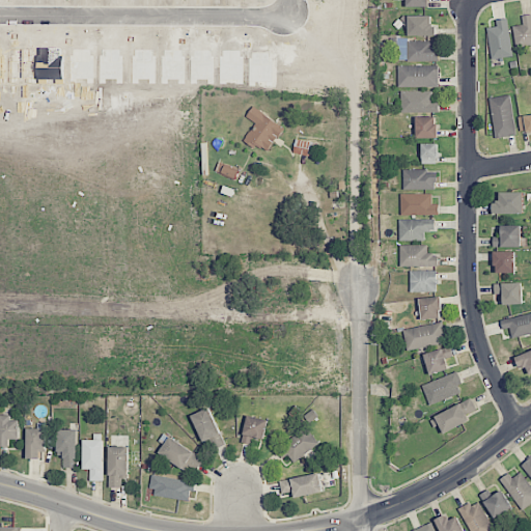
[(530,15),(522,16),(523,25),(513,26),(515,48),(530,46),(530,15)]
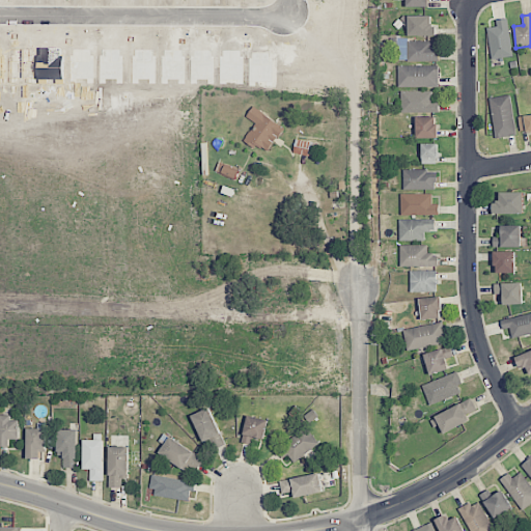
[(437,35),(436,23),(430,24),(430,16),(408,16),(409,36),(437,35)]
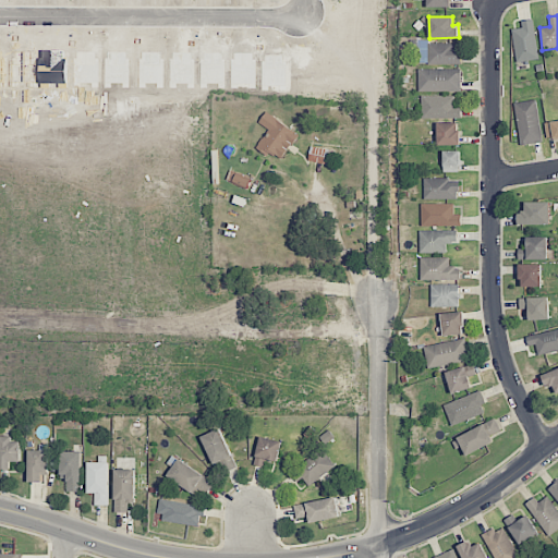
[(512,28),(516,62),(537,60),(534,20),(521,21),(522,28),(512,28)]
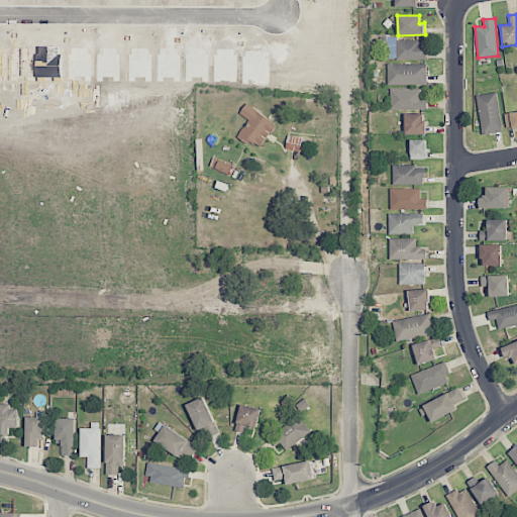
[(424,60),(424,39),(387,39),(388,60),(424,60)]
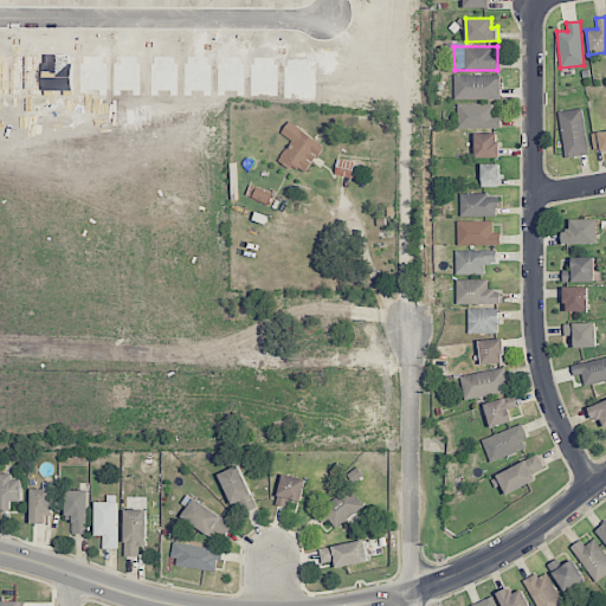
[(501,75),(455,75),(455,100),(501,100),(501,75)]
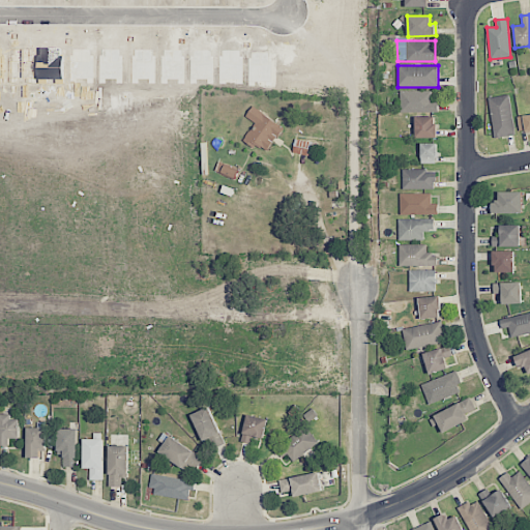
[(432,91),(401,91),(401,112),(438,112),(438,101),(432,100),(432,91)]
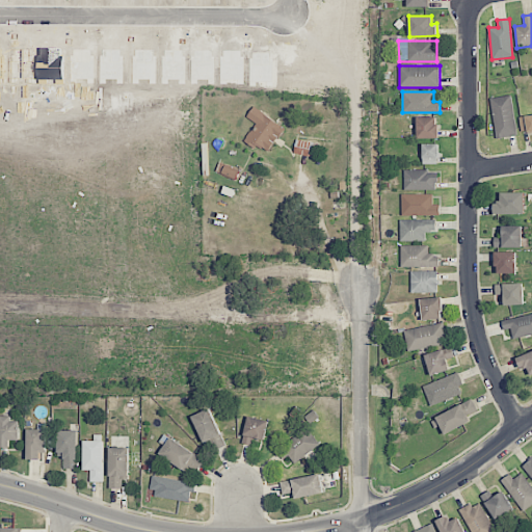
[(495,138),(516,136),(512,96),(491,98),(495,138)]
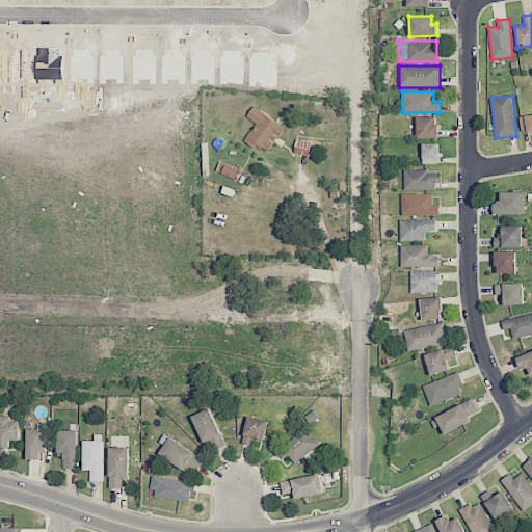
[(268,152),(285,128),(254,107),(246,116),(257,124),(244,141),(256,149),(258,144),(268,152)]
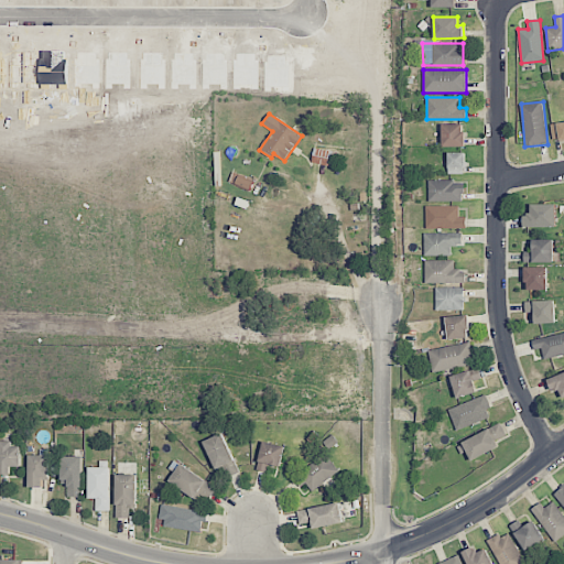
[(563,139),(563,121),(551,125),(553,141),(563,139)]
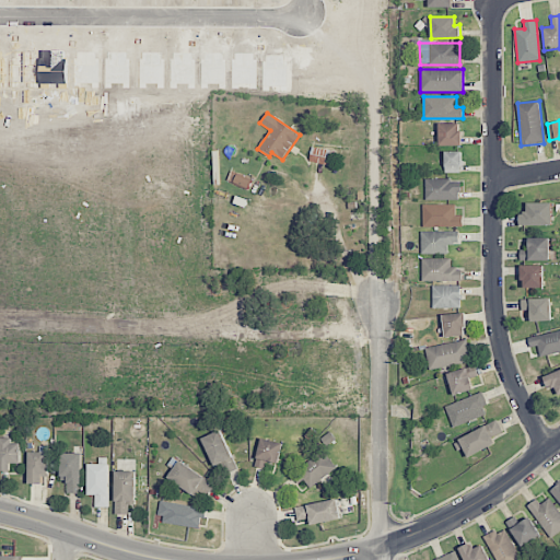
[(461,146),(461,124),(439,124),(440,146),(461,146)]
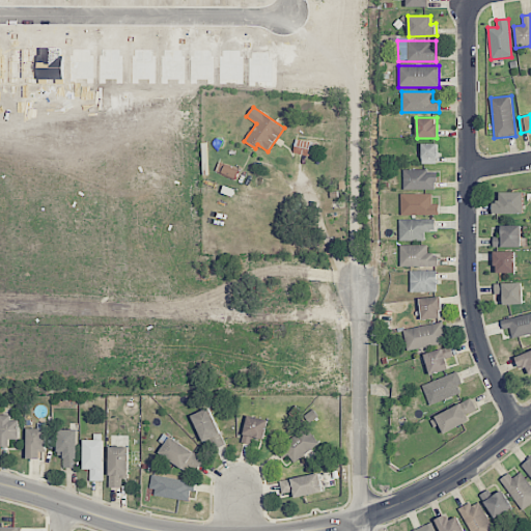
[(294,154),(315,157),(316,142),(295,140),(294,154)]
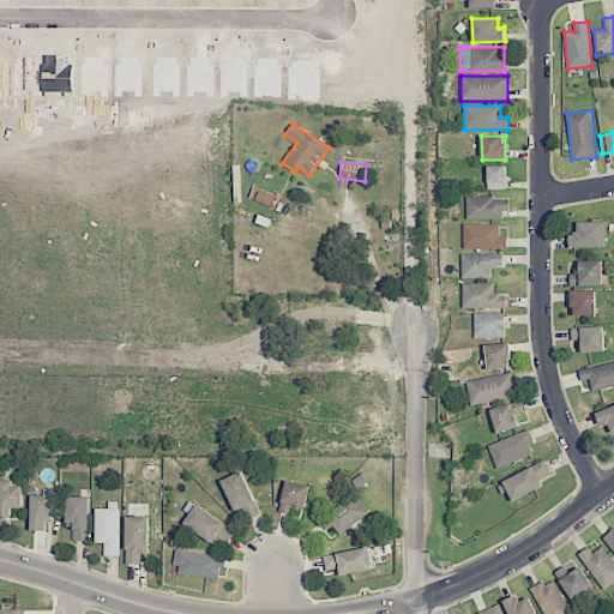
[(507,167),(488,166),(488,188),(506,190),(507,167)]
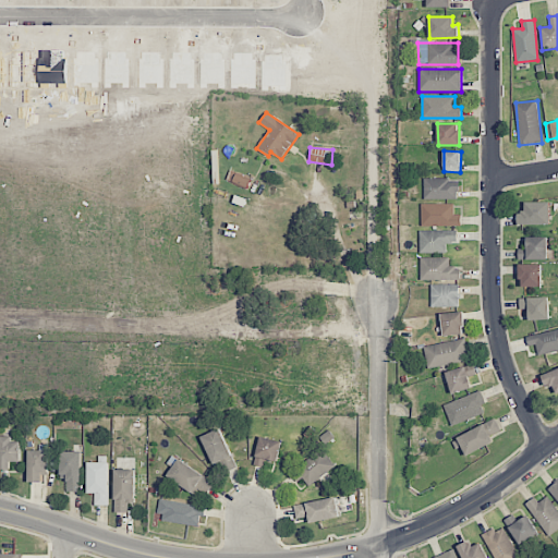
[(424,198),(459,198),(459,179),(424,179),(424,198)]
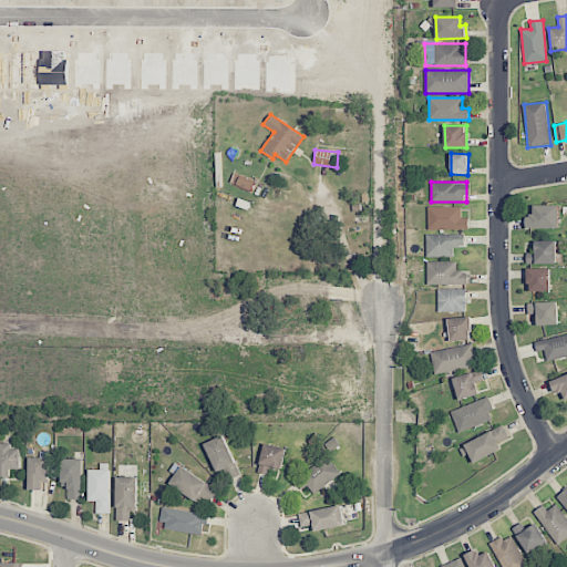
[(526,228),(558,228),(559,205),(534,205),(534,215),(526,215),(526,228)]
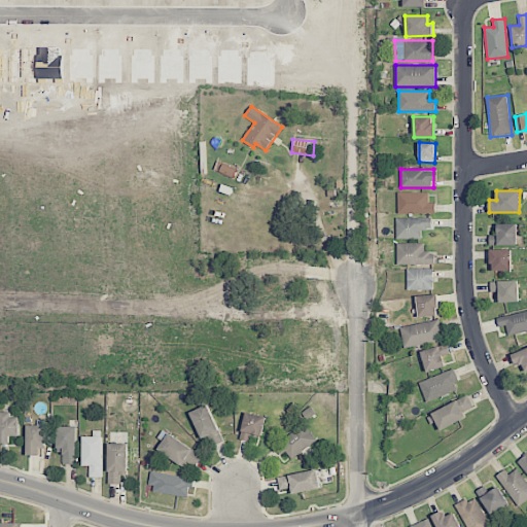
[(398,214),(435,213),(435,203),(429,203),(429,192),(397,192),(398,214)]
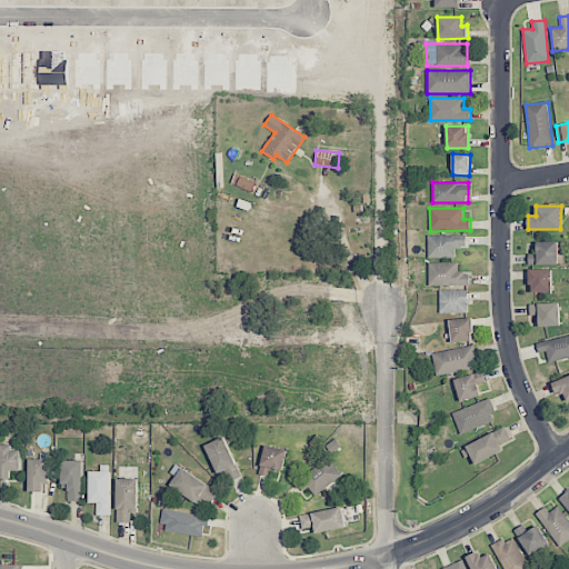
[(428,258),(455,258),(455,248),(467,248),(466,235),(428,236),(428,258)]
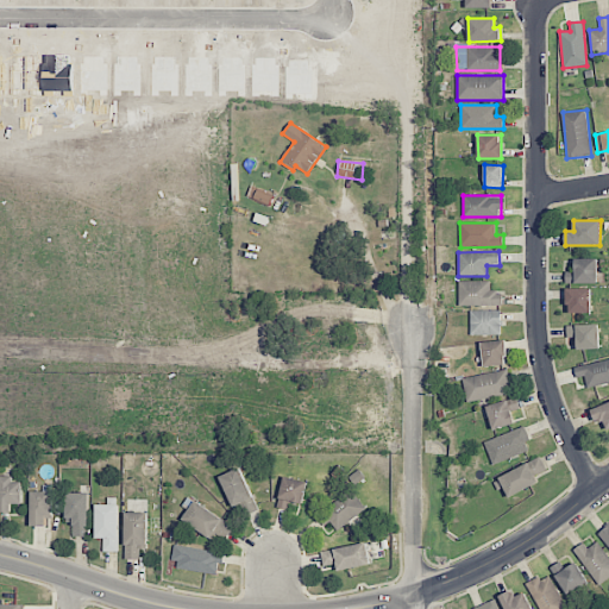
[(597,282),(597,259),(575,259),(575,271),(565,271),(565,282),(597,282)]
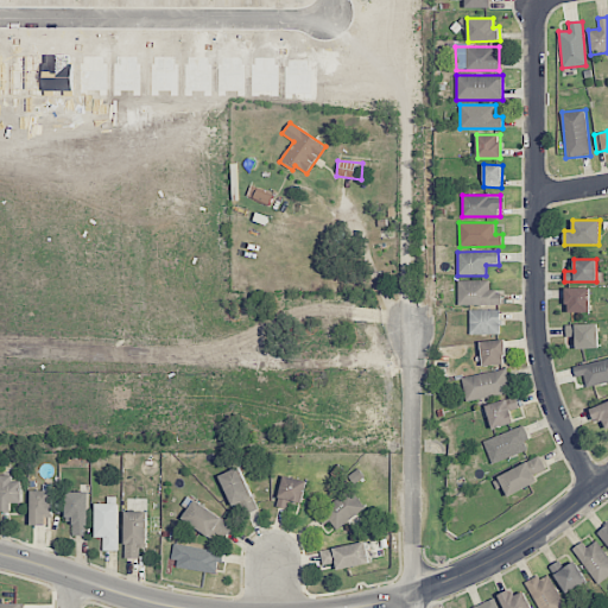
[(501,305),(501,291),(489,291),(489,280),(457,280),(458,305),(501,305)]
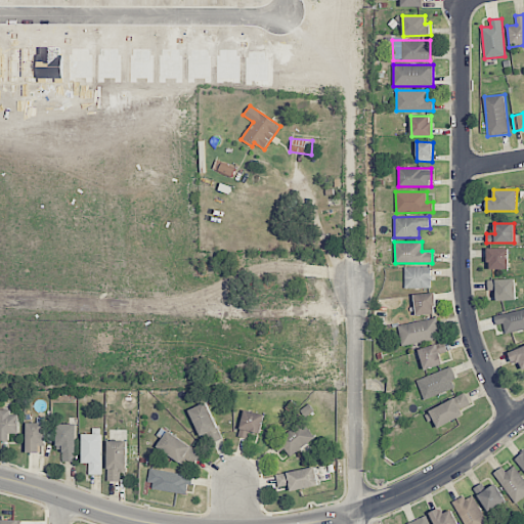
[(488,269),(509,269),(508,248),(487,249),(488,269)]
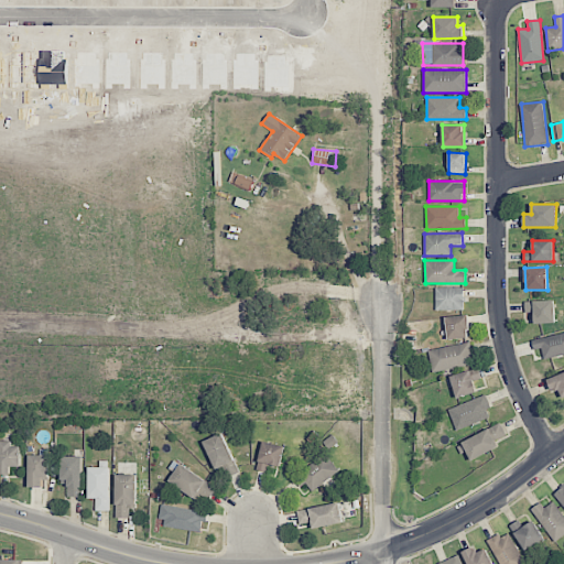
[(435,311),(465,310),(464,288),(435,288),(435,311)]
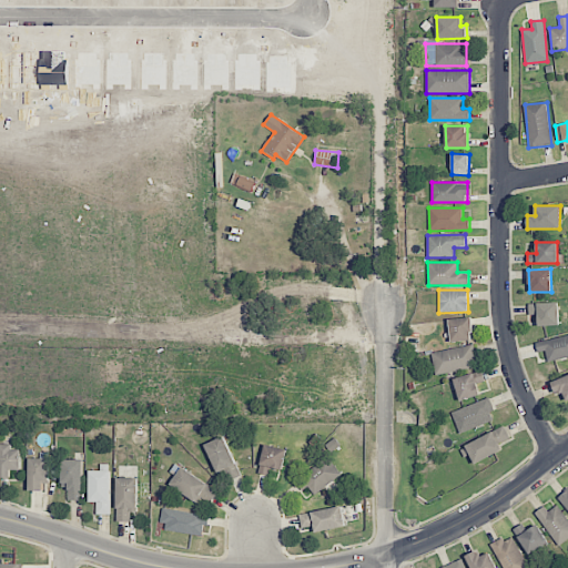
[(539,326),(559,325),(558,303),(528,304),(529,314),(538,314),(539,326)]
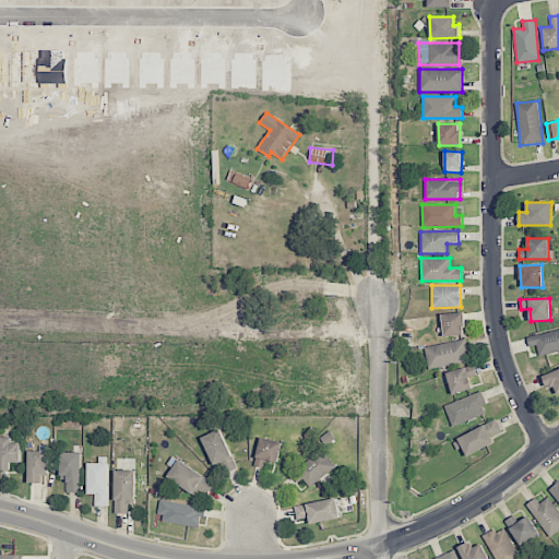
[(443,336),(465,335),(464,312),(442,313),(443,336)]
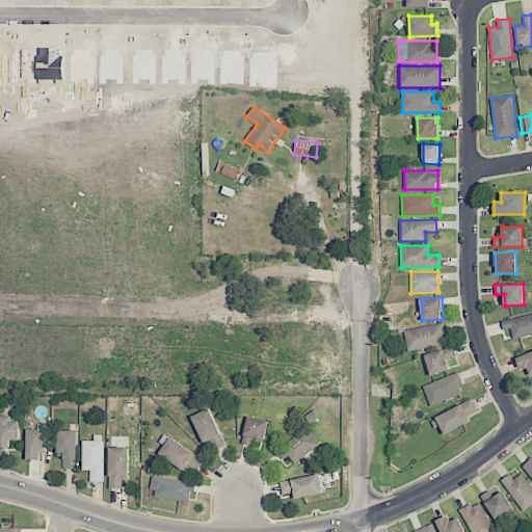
[(531,335),(531,314),(502,319),(503,330),(511,329),(512,338),(531,335)]
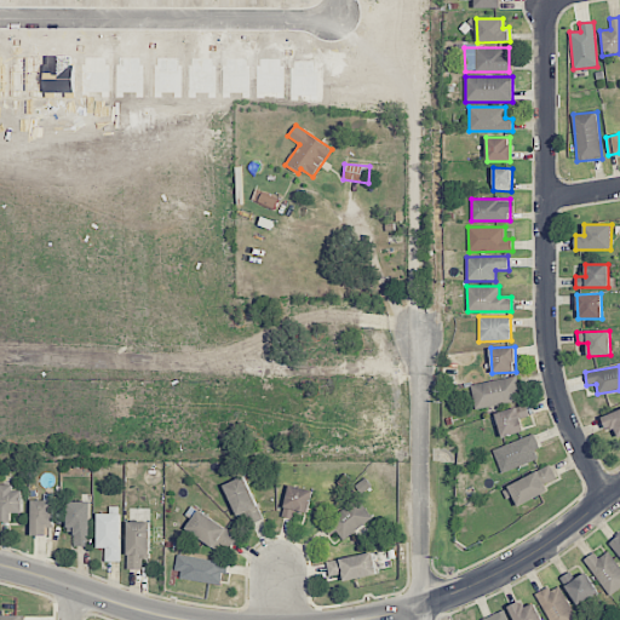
[(521,402),(517,378),(472,383),(475,408),(521,402)]
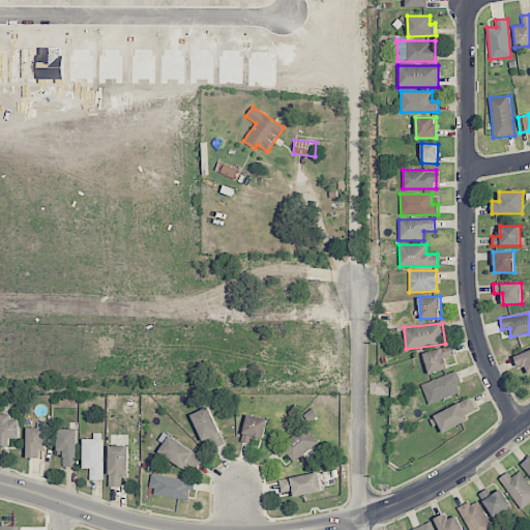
[(448,369),(445,359),(452,356),(449,346),(423,354),(430,374),(448,369)]
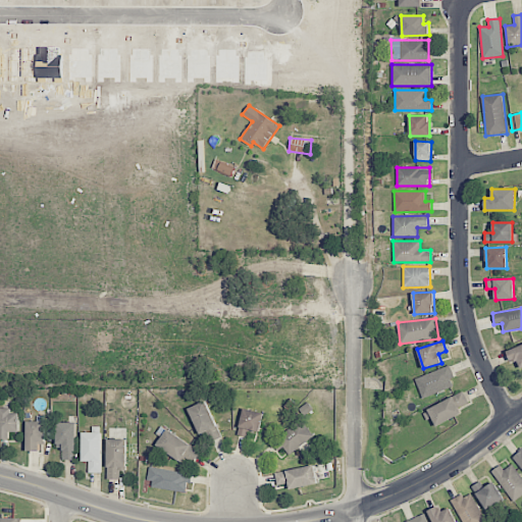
[(521,344),(506,351),(511,362),(517,360),(520,369),(521,367),(521,344)]
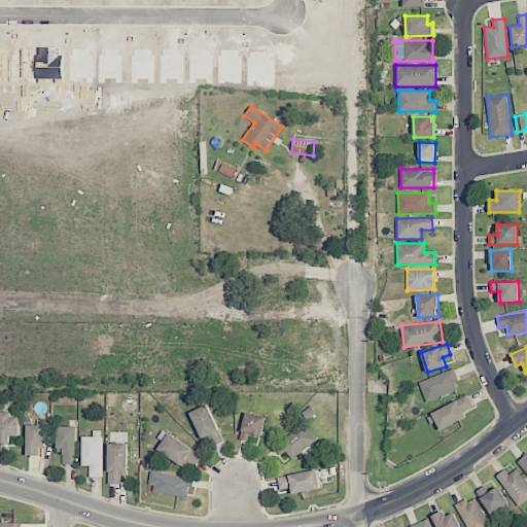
[(457,390),(454,382),(459,381),(455,369),(419,382),(426,401),(457,390)]
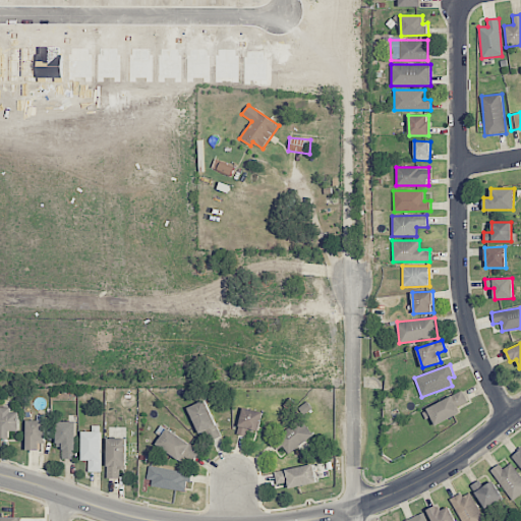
[(468,402),(462,391),(426,408),(436,425),(461,412),(459,407),(468,402)]
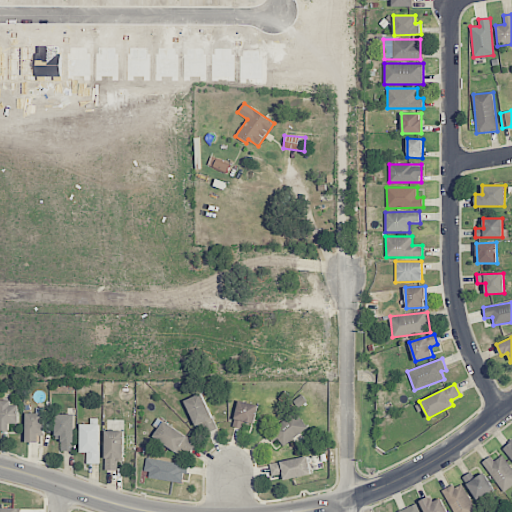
[(195,427),(201,425),(204,434),(216,430),(204,393),(185,399),(195,427)]
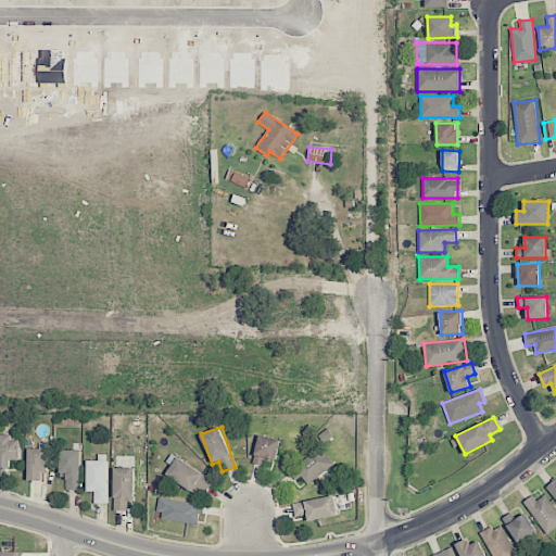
[(265,457),(276,460),(281,440),(260,434),(253,463),(263,465),(265,457)]
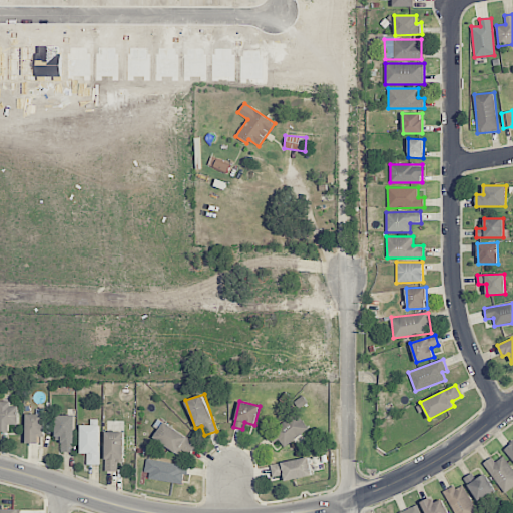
[(19,424),(19,403),(0,403),(0,431),(10,432),(10,424),(19,424)]
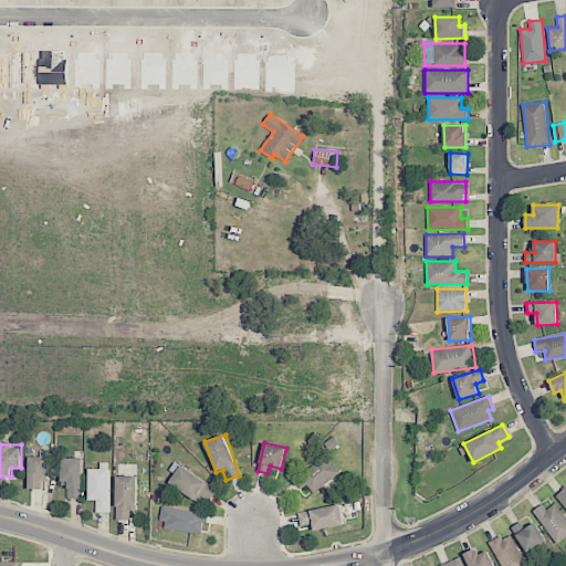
[(49,457),(29,457),(30,489),(43,489),(43,479),(49,479),(49,457)]
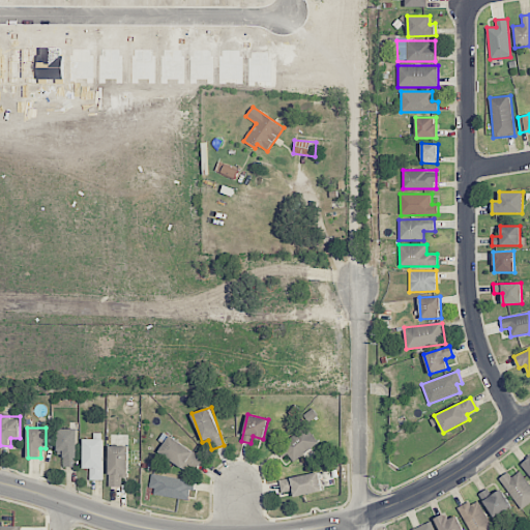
[(282,447),(294,462),(319,442),(307,428),(282,447)]
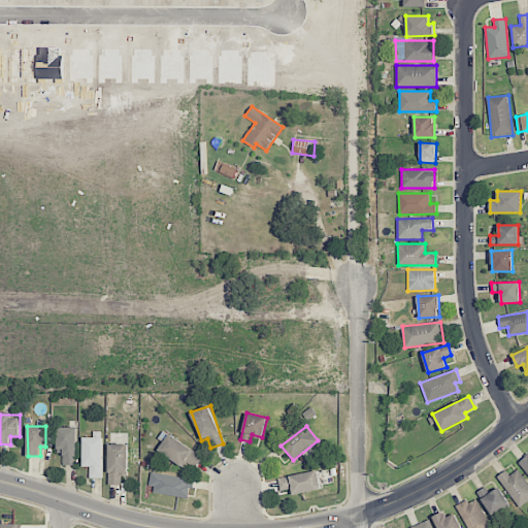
[(76,427),(58,428),(58,453),(63,453),(63,465),(77,465),(76,427)]
